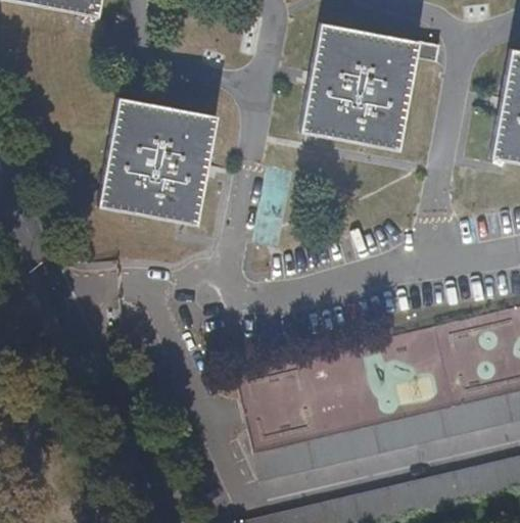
[(4,0),(100,18),(103,0),(4,0)]
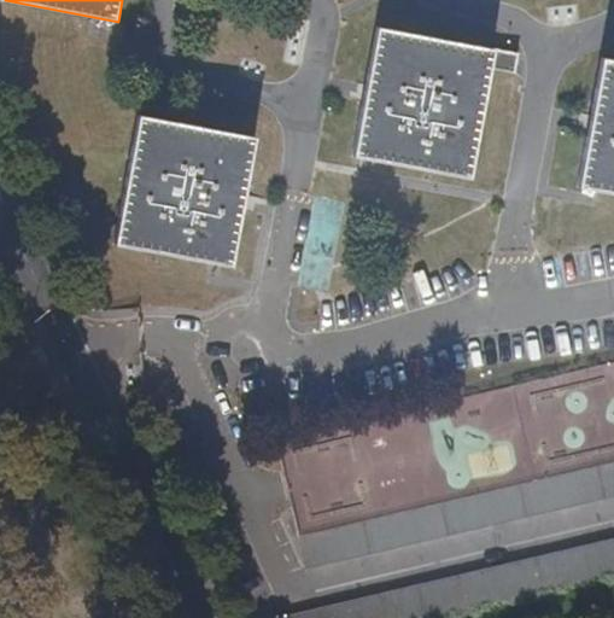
[(473,180),(493,69),(518,74),(522,53),(380,27),(355,157),(473,180)]
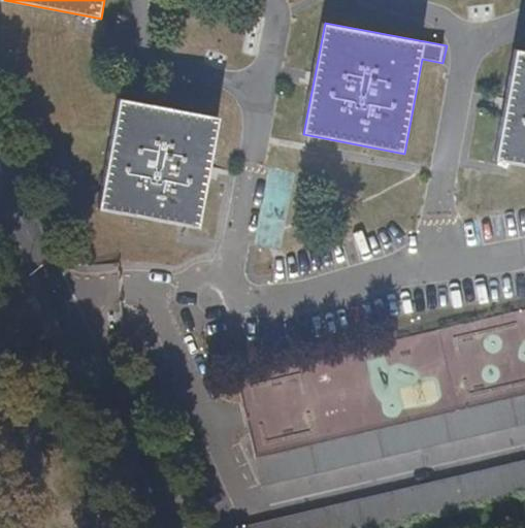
[(524,51),(517,50),(496,160),(524,165),(524,51)]
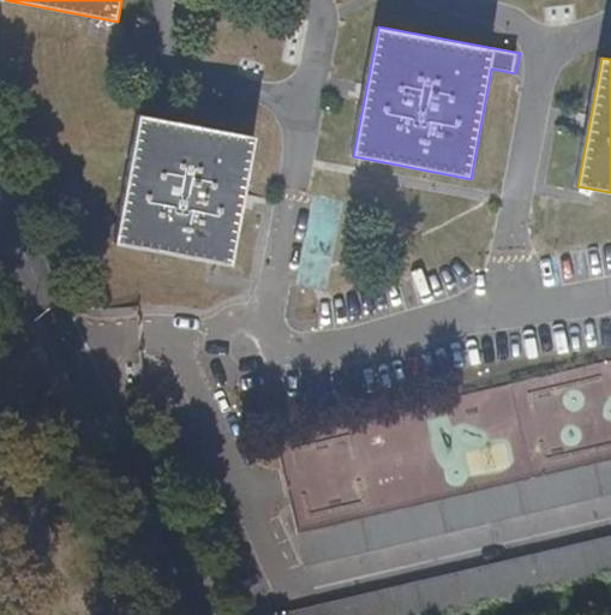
[(233,266),(257,137),(141,114),(117,244),(233,266)]
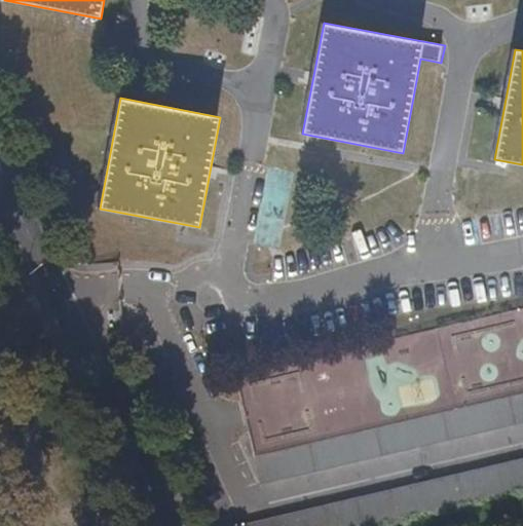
[(257,458),(522,395),(522,308),(238,376),(257,458)]
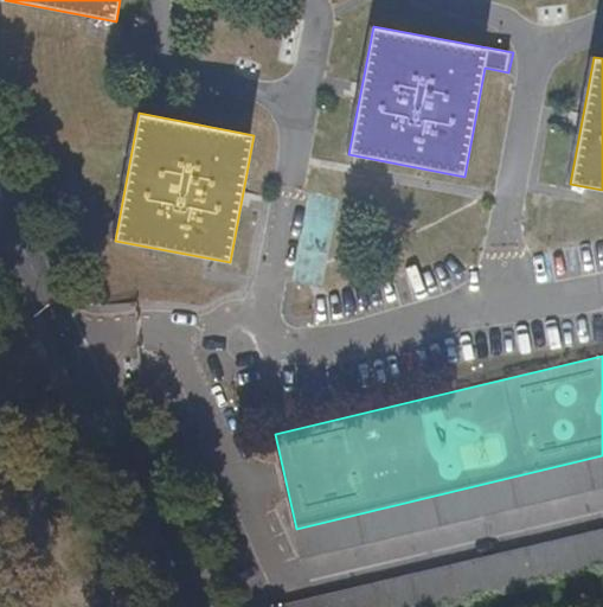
[(303,558),(602,490),(602,455),(296,529),(302,556),(303,558)]
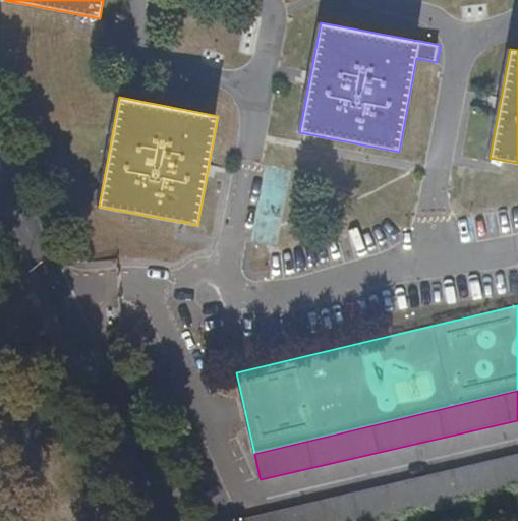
[(242,520),(367,520),(517,486),(517,457),(242,520)]
